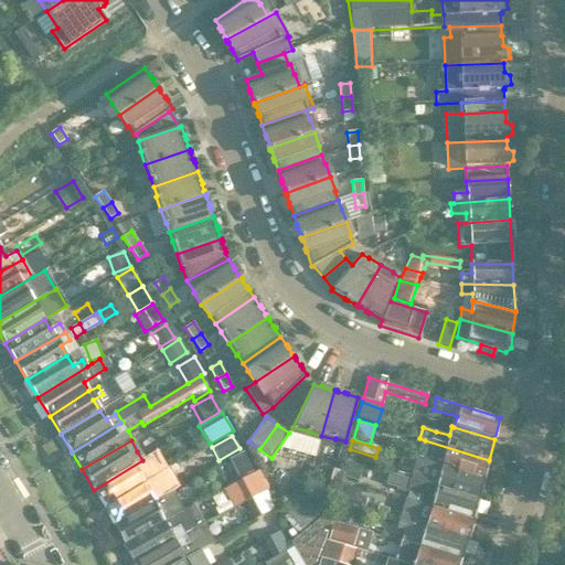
[(484,480),(489,460),(425,440),(423,447),(427,448),(424,461),(484,480)]
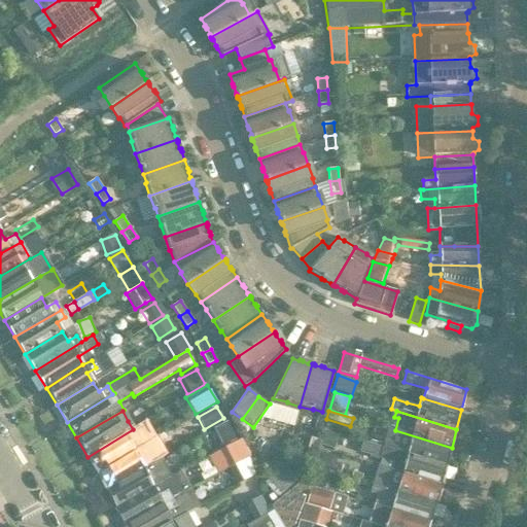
[(236,440),(226,422),(220,425),(206,433),(215,451),(218,449),(236,440)]
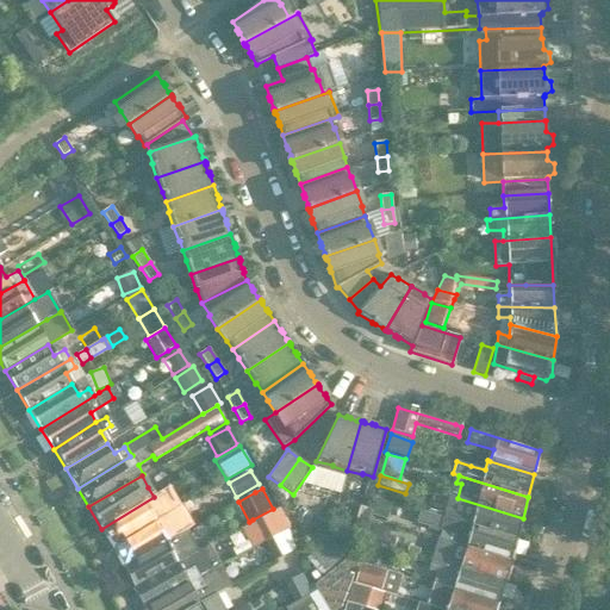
[(517,540),(523,518),(458,498),(449,496),(443,516),(517,540)]
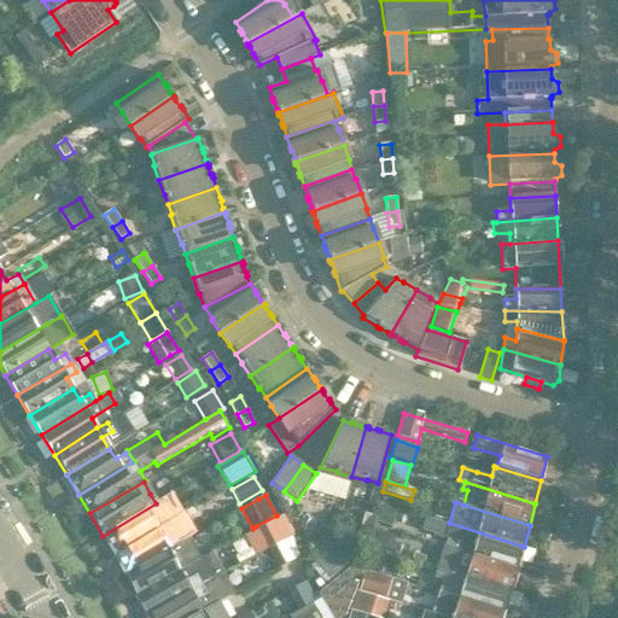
[(115,554),(170,522),(163,511),(162,512),(156,503),(103,536),(115,554)]
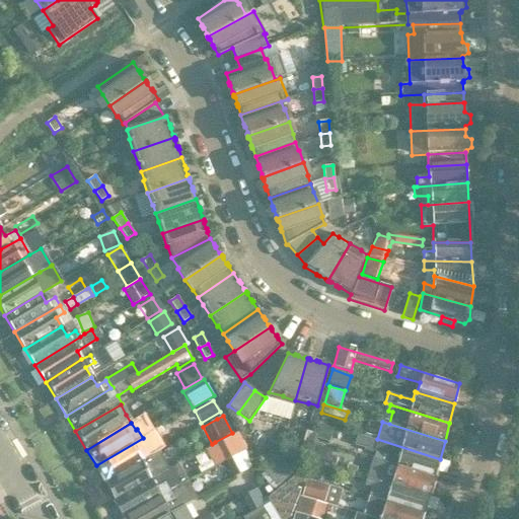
[(320,424),(316,439),(329,443),(334,428),(320,424)]
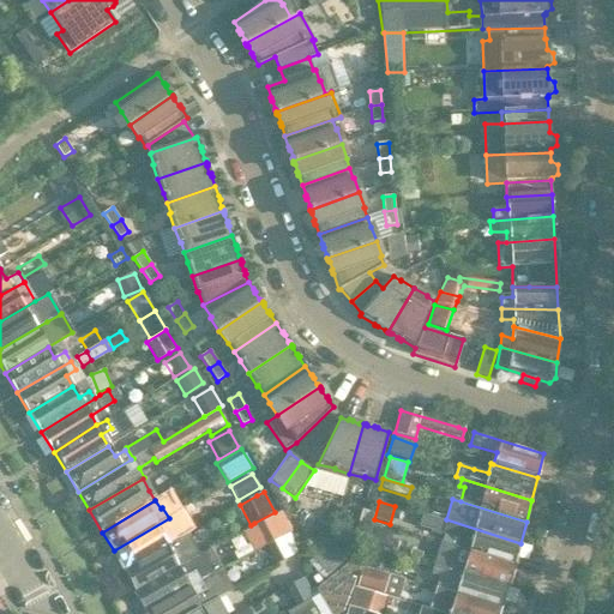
[(357,524),(368,528),(373,513),(362,510),(357,524)]
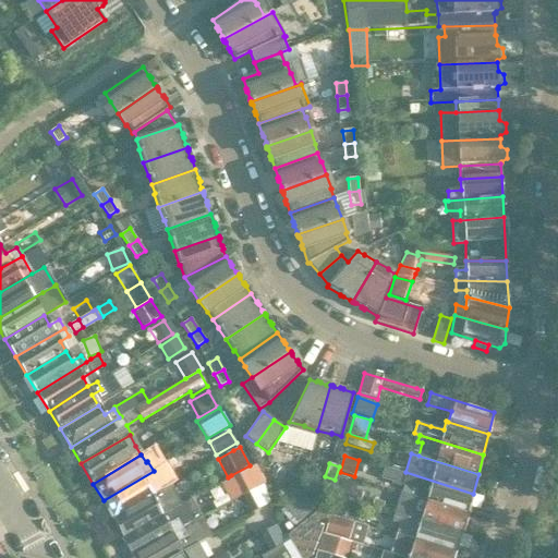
[(251,466),(250,465),(231,475),(242,495),(263,483),(253,465),(251,466)]
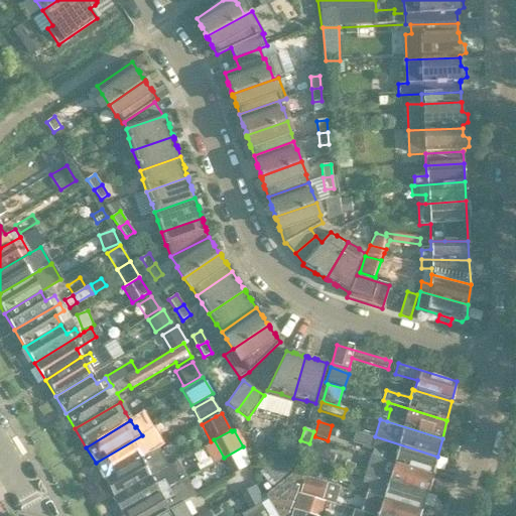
[(373,445),(375,435),(358,431),(355,440),(373,445)]
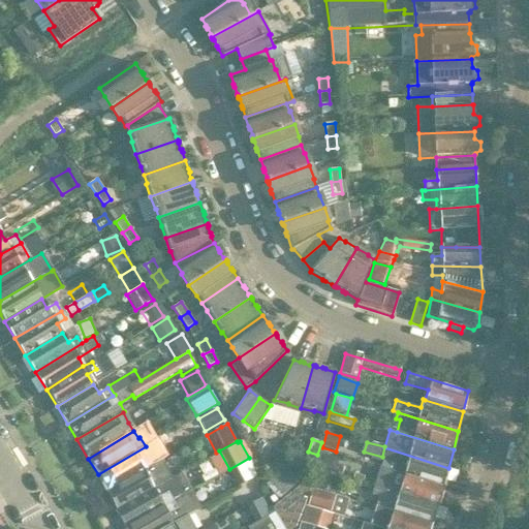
[(107,493),(153,466),(149,458),(152,457),(146,446),(98,474),(107,493)]
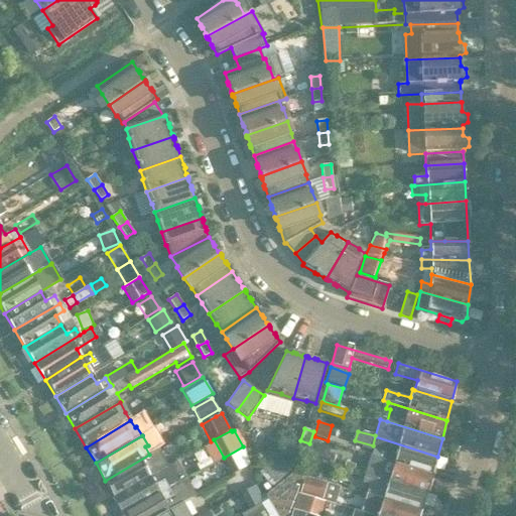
[(433,475),(437,457),(375,436),(372,448),(385,453),(383,460),(433,475)]
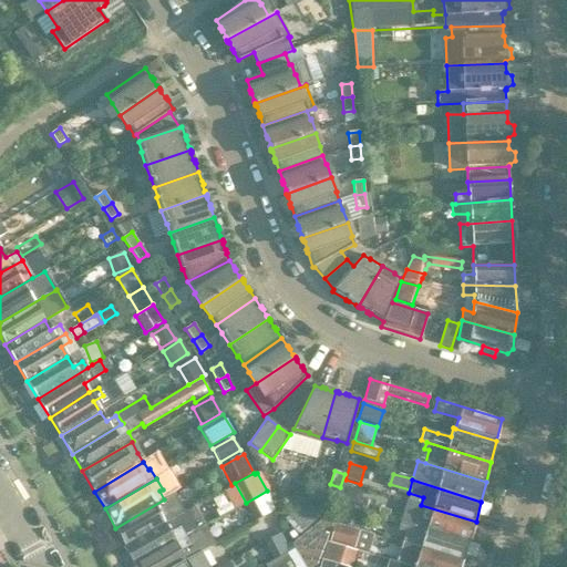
[(341,488),(338,500),(359,506),(362,495),(341,488)]
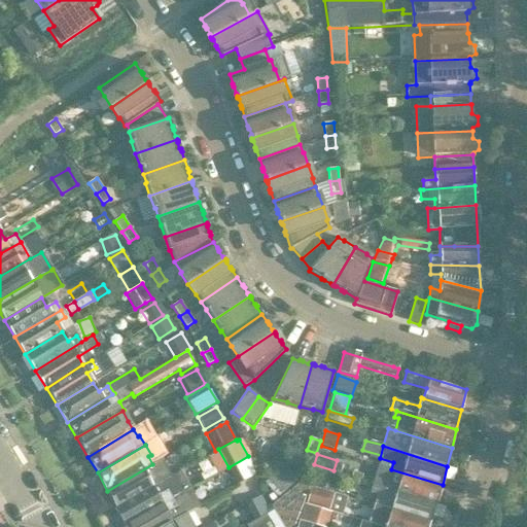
[(249,458),(248,456),(229,467),(237,484),(254,476),(248,458),(249,458)]
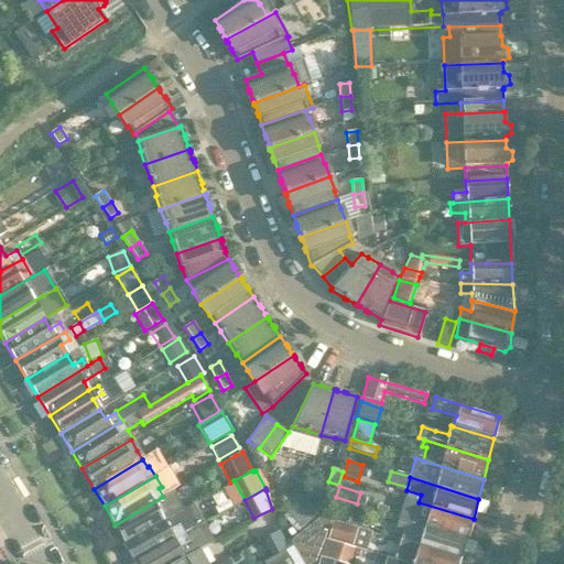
[(123,544),(183,510),(173,491),(163,497),(115,525),(123,544)]
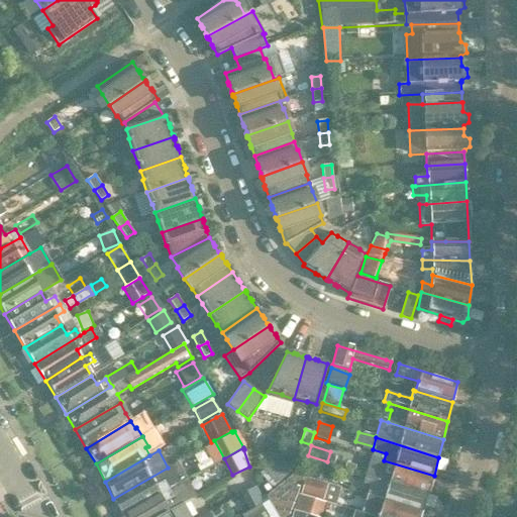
[(275,486),(293,470),(280,455),(262,472),(275,486)]
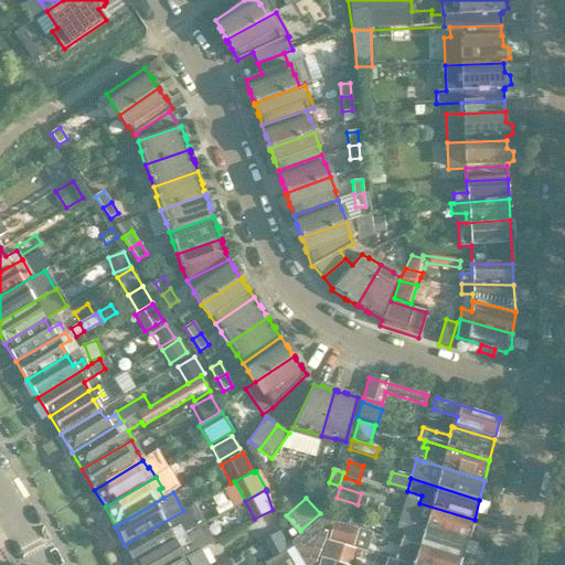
[(355,526),(360,508),(337,500),(334,507),(331,519),(355,526)]
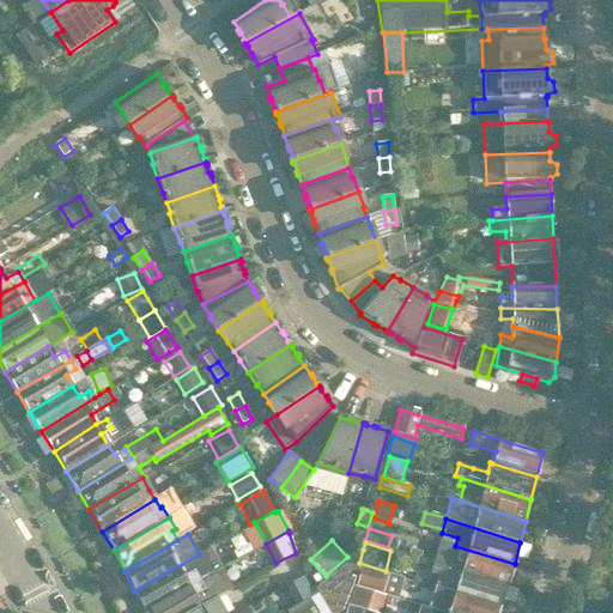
[(508,586),(515,564),(455,546),(453,556),(437,551),(434,563),(508,586)]
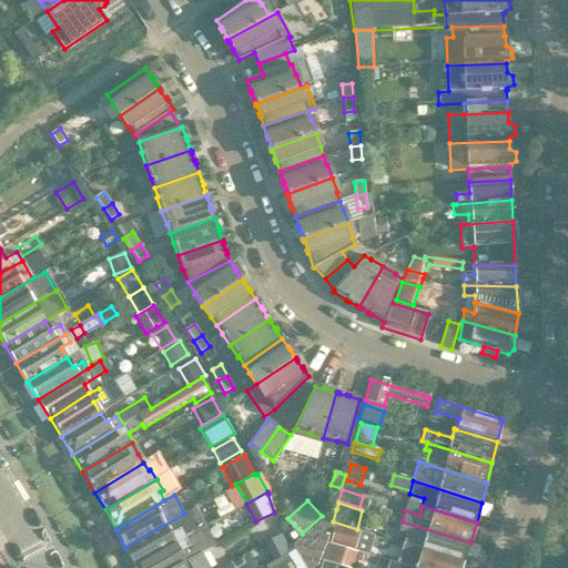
[(134,567),(205,527),(195,508),(184,514),(124,548),(134,567)]
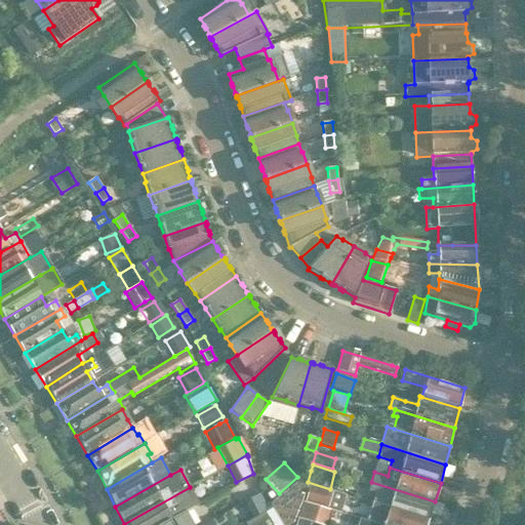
[(290,524),(294,523),(296,518),(299,519),(304,501),(308,484),(308,482),(311,471),(271,499),(263,514),(258,516),(253,519),(245,524),(243,521),(236,524),(290,524)]
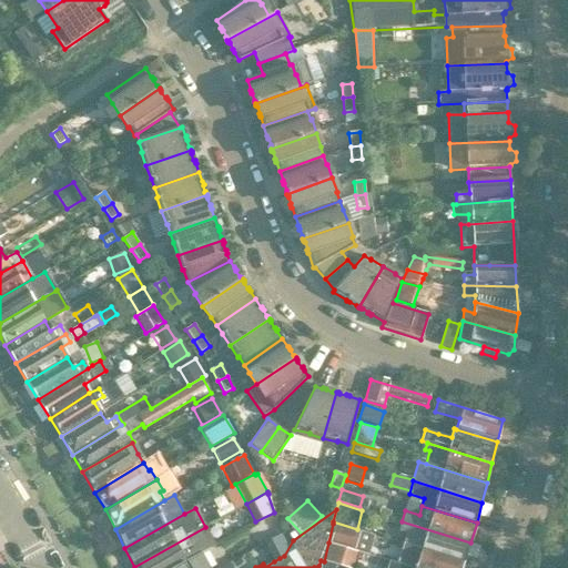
[(464,563),(470,543),(402,521),(397,520),(394,530),(406,535),(404,544),(464,563)]
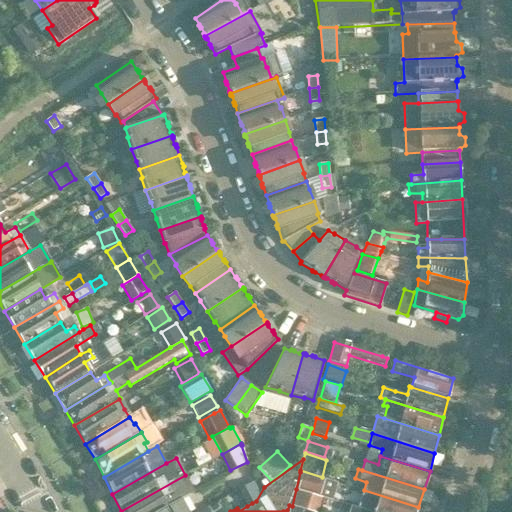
[(324,479),(300,472),(296,489),(319,496),(324,479)]
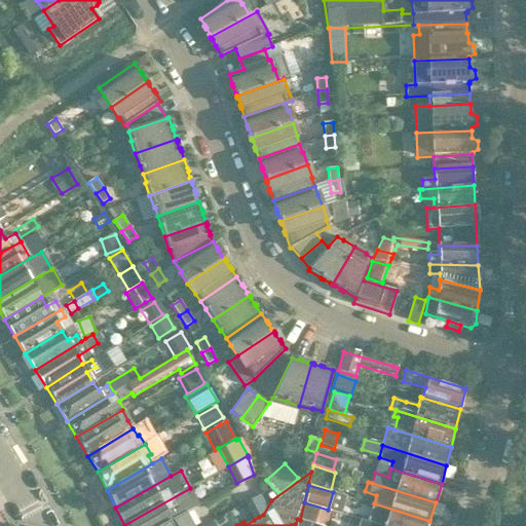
[(124,525),(163,525),(187,514),(187,512),(199,505),(190,488),(124,525)]
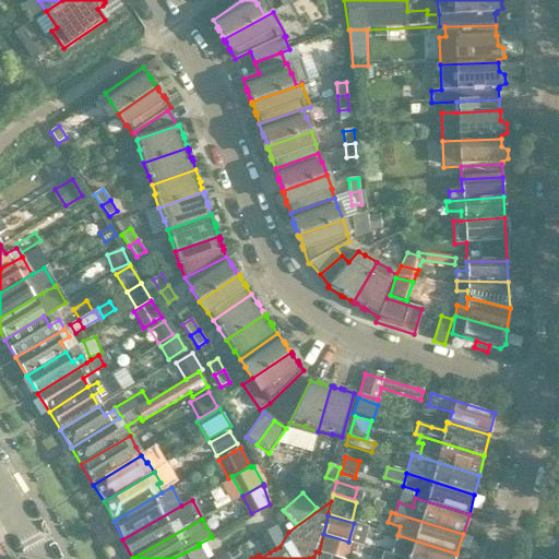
[(277,525),(260,535),(270,552),(275,549),(283,537),(277,525)]
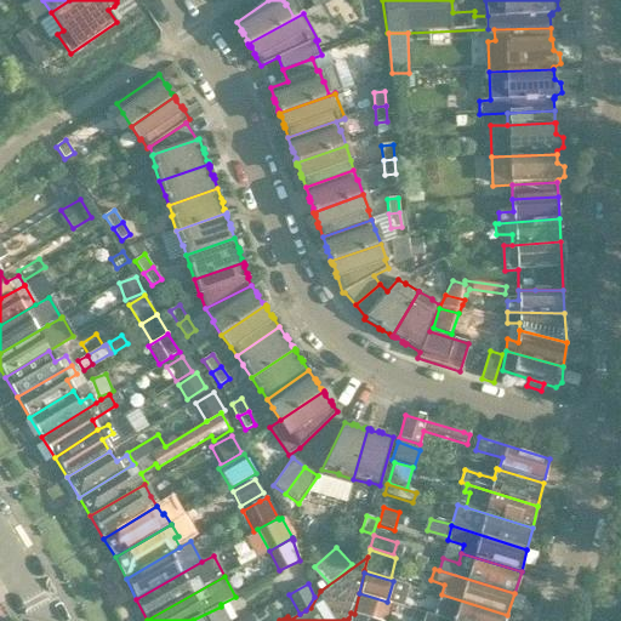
[(386,620),(391,603),(387,602),(359,593),(354,614),(368,619),(376,620),(386,620)]
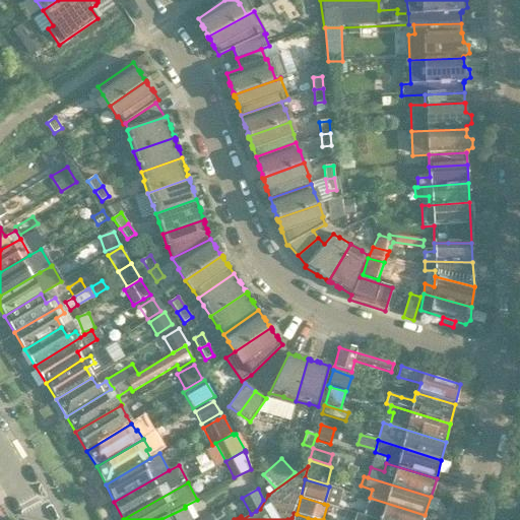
[(374,519),(423,519),(425,515),(370,498),(364,516),(366,517),(374,519)]
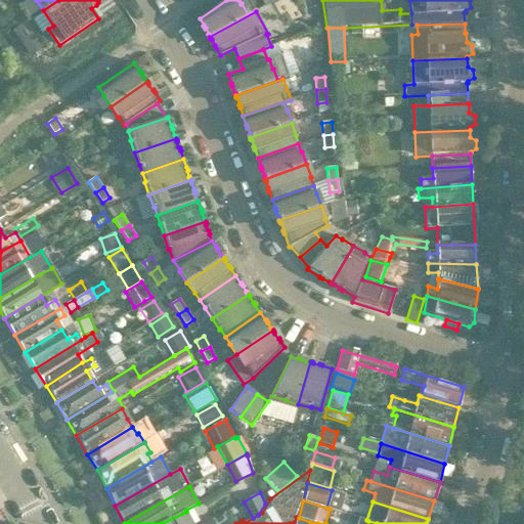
[(94,516),(98,523),(111,523),(103,511),(94,516)]
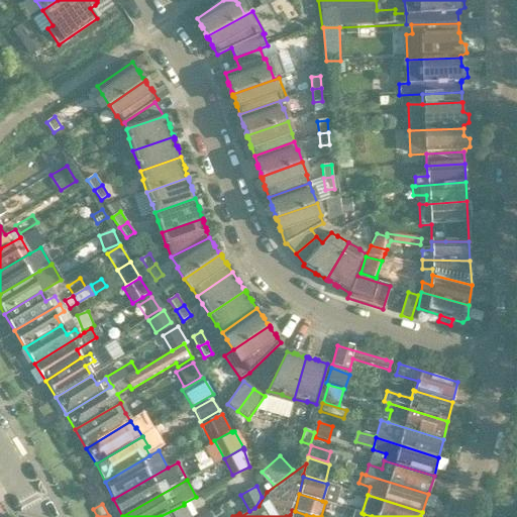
[(182,516),(183,516),(189,513),(184,505),(161,516),(182,516)]
